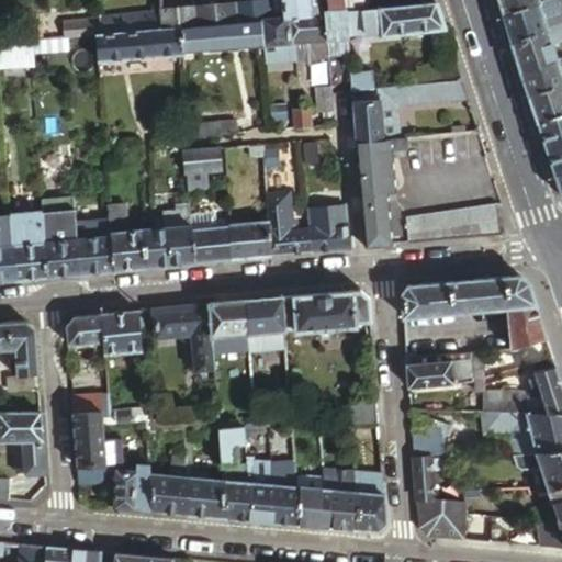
[(160,8),(160,9),(161,25),(179,24),(195,22),(194,4),(193,0),(192,0),(186,0),(186,4),(160,8)]
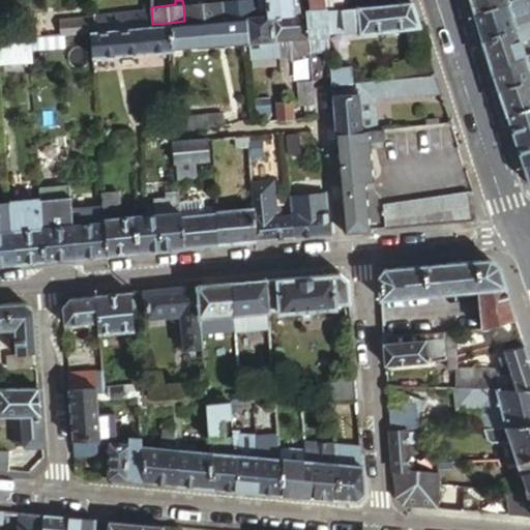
[(219,18),(218,1),(217,0),(209,0),(209,2),(183,4),(184,21),(219,18)]
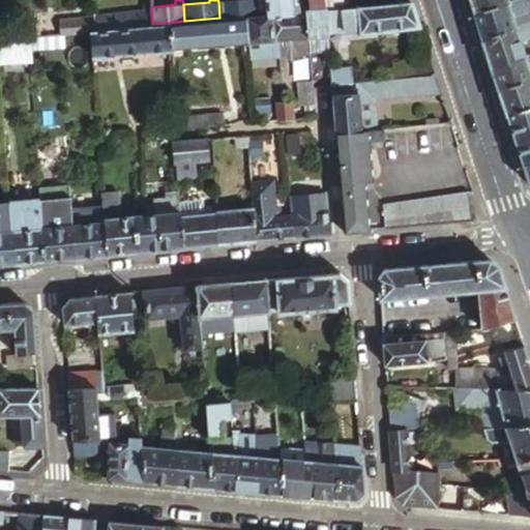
[(246,15),(255,15),(253,0),(227,0),(218,1),(219,18),(246,15)]
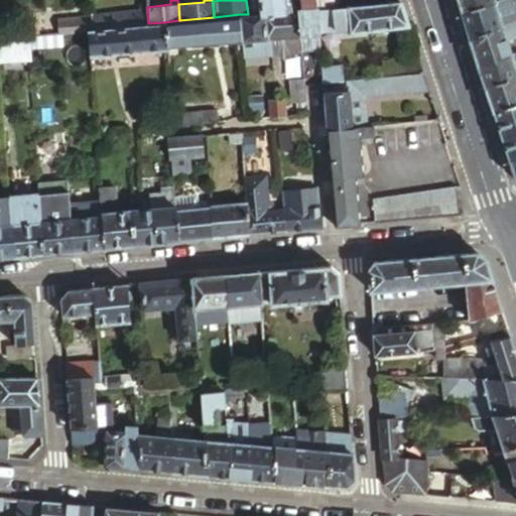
[(246,0),(248,14),(265,12),(286,10),(284,0),(300,0),(301,8),(317,7),(336,5),(335,0),(246,0)]
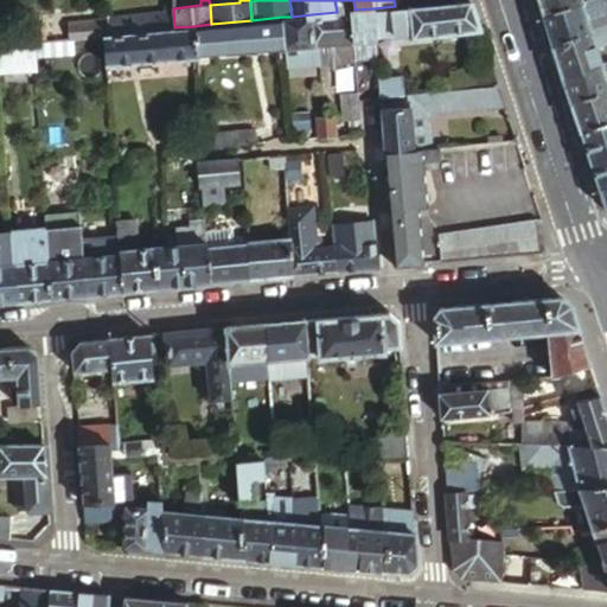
[(480,27),(470,0),(457,0),(395,6),(374,8),(377,33),(414,30),(414,33),(480,27)]
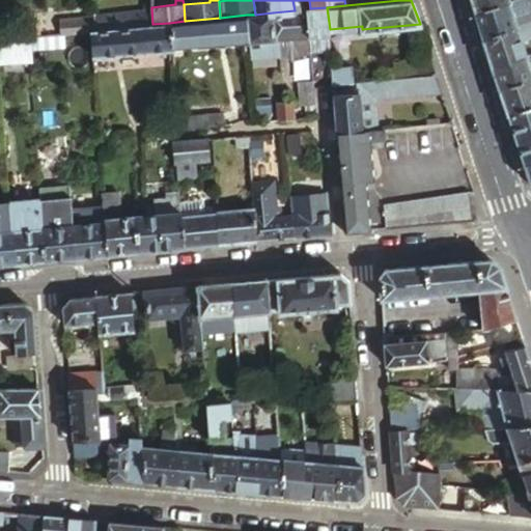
[(471,0),(475,11),(507,2),(506,0),(471,0)]
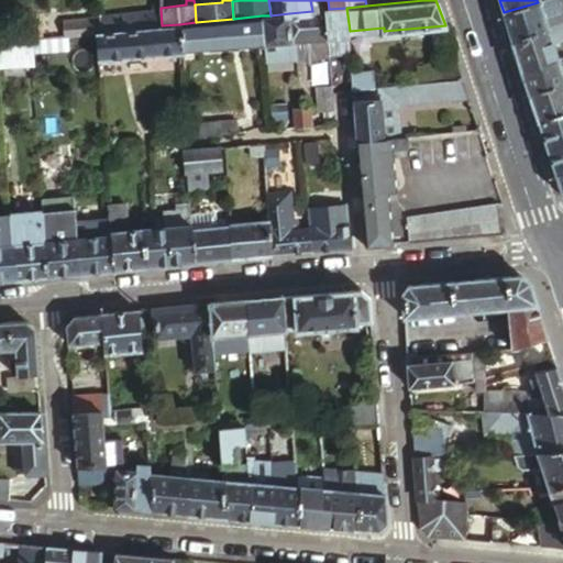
[(562,23),(562,0),(543,0),(538,2),(504,12),(512,41),(544,31),(547,29),(562,23)]
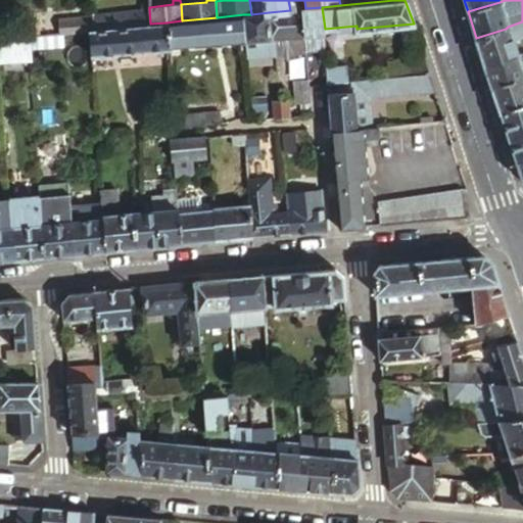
[(325,31),(325,29),(322,7),(305,8),(303,8),(305,32),(306,43),(325,41),(324,31),(325,31)]
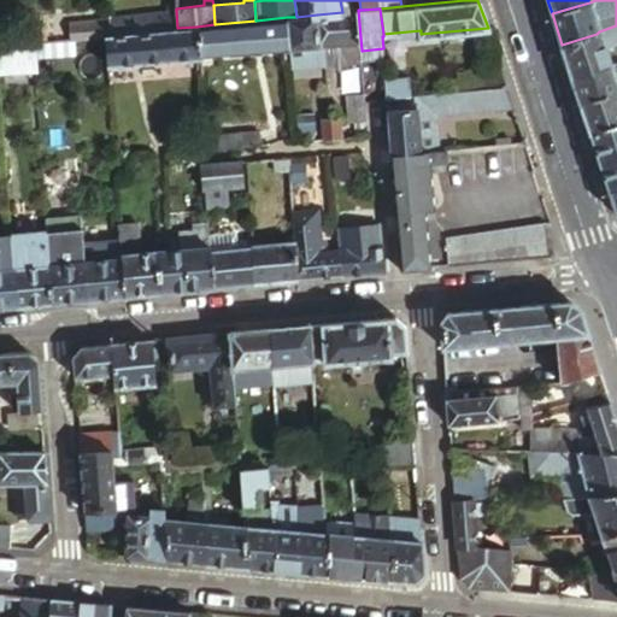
[(176,10),(110,16),(110,18),(112,35),(106,35),(109,65),(199,57),(197,27),(177,28),(176,10)]
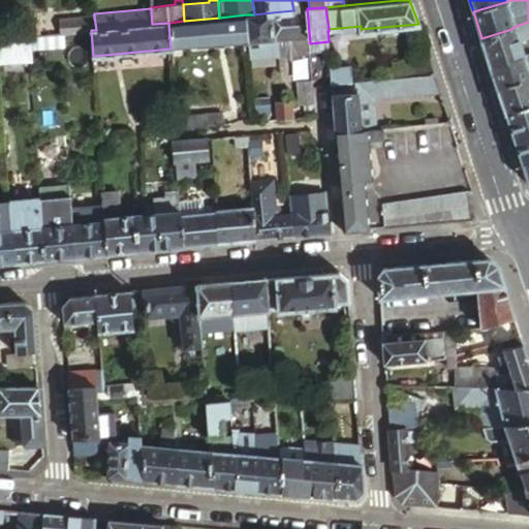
[(309,32),(307,8),(293,10),(272,12),(274,35),(278,35),(280,51),(280,54),(286,53),(291,56),(297,52),(310,51),(310,43),(309,32)]
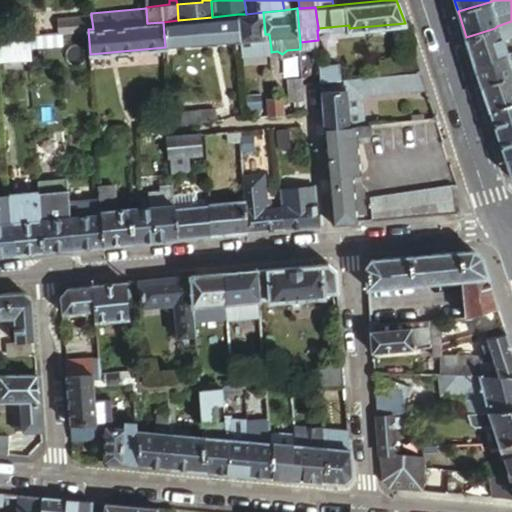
[(0,37),(24,35),(32,34),(30,21),(29,11),(0,13),(0,37)]
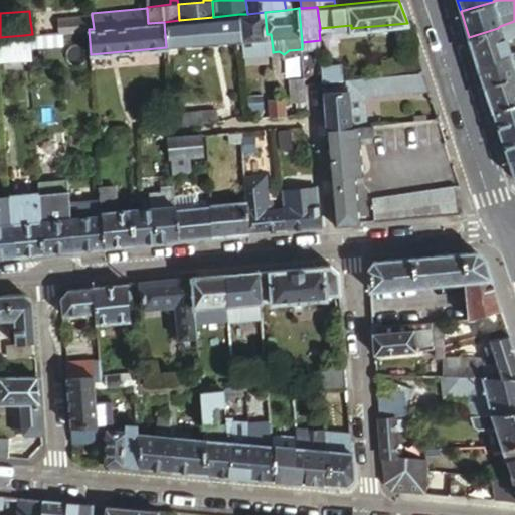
[(247,14),(239,14),(241,37),(254,36),(256,51),(273,49),(271,34),(267,34),(265,12),(247,14)]
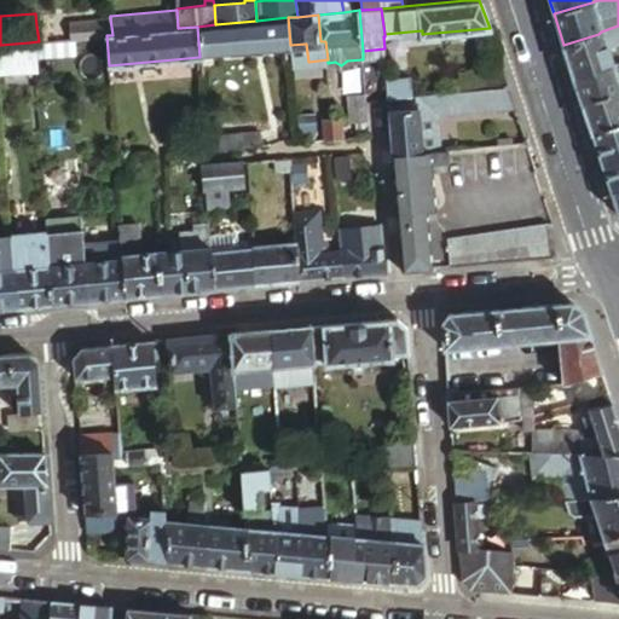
[(197,27),(200,57),(201,67),(253,62),(252,48),(290,45),(288,17),(256,21),(215,24),(197,27)]
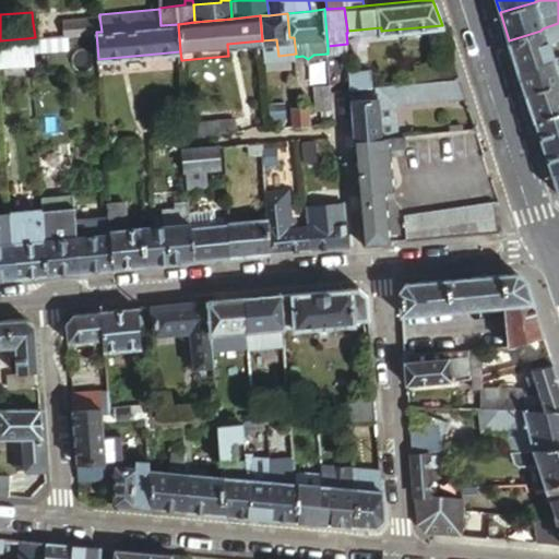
[(96,32),(102,32),(99,16),(64,20),(66,34),(96,32)]
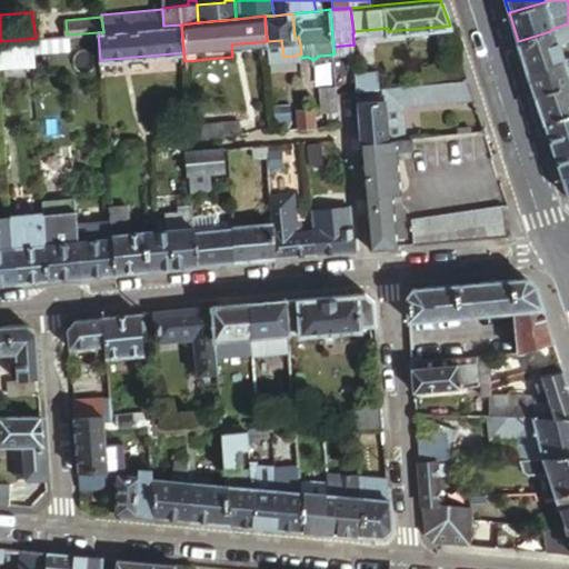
[(36,38),(61,36),(60,21),(33,23),(36,38)]
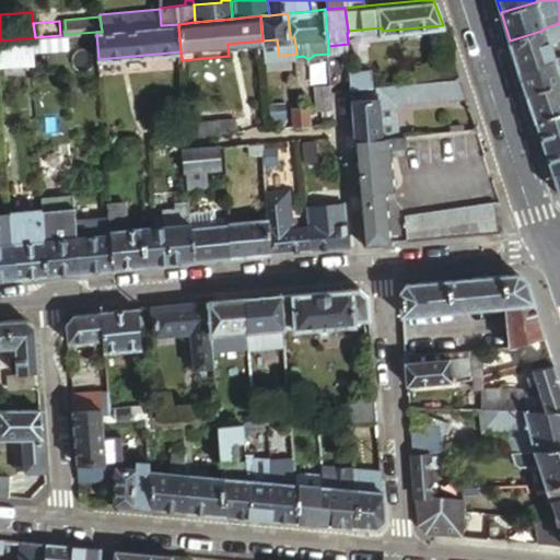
[(517,67),(551,57),(547,44),(559,39),(559,23),(544,28),(541,31),(510,41),(517,67)]
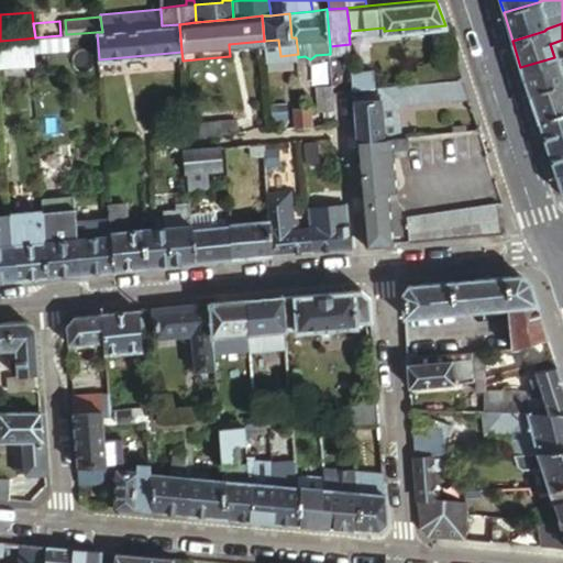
[(264,41),(265,57),(280,56),(278,40),(264,41)]
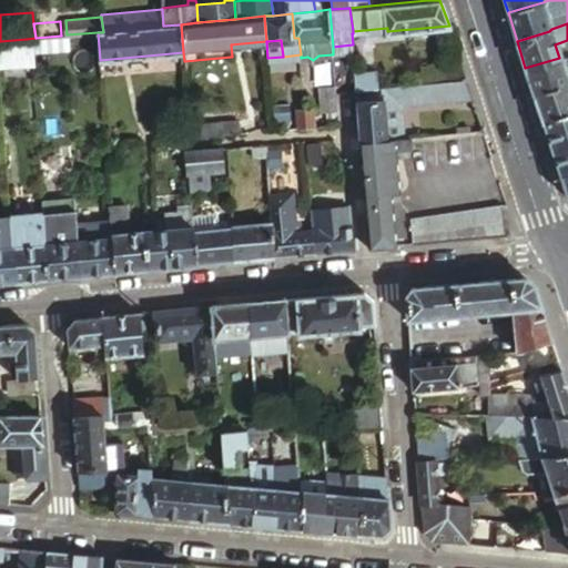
[(534,94),(567,83),(567,77),(565,78),(559,58),(525,68),(534,94)]
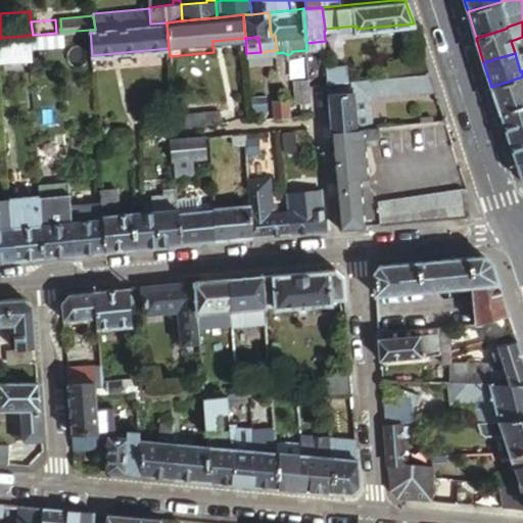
[(388,59),(389,77),(429,74),(424,55),(388,59)]
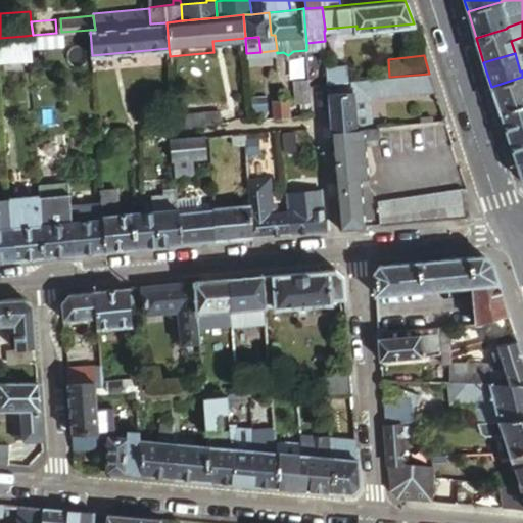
[(327,64),(328,82),(348,80),(347,63),(327,64)]
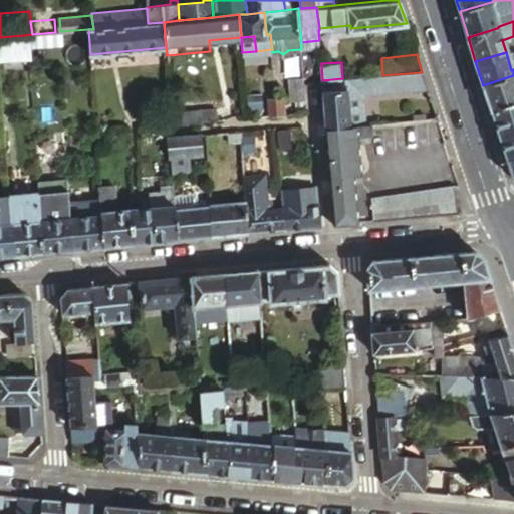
[(428,88),(422,72),(382,75),(374,75),(376,93),(428,88)]
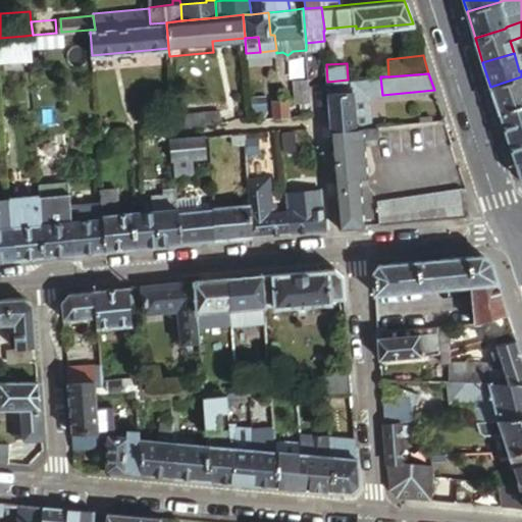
[(499,113),(521,104),(521,81),(521,76),(490,87),(499,113)]
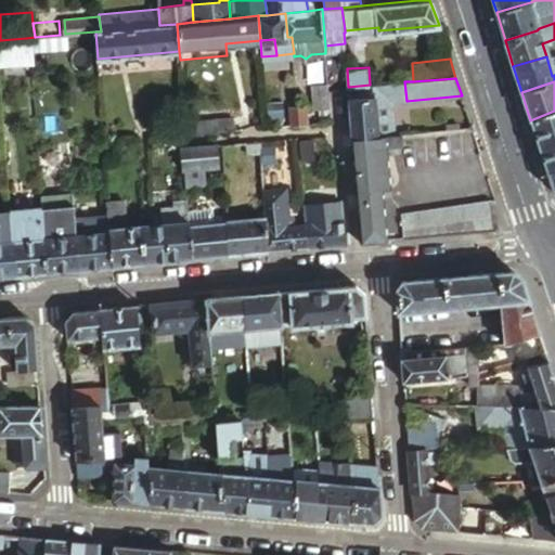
[(328,114),(327,104),(326,84),(314,85),(315,104),(321,104),(322,115),(328,114)]
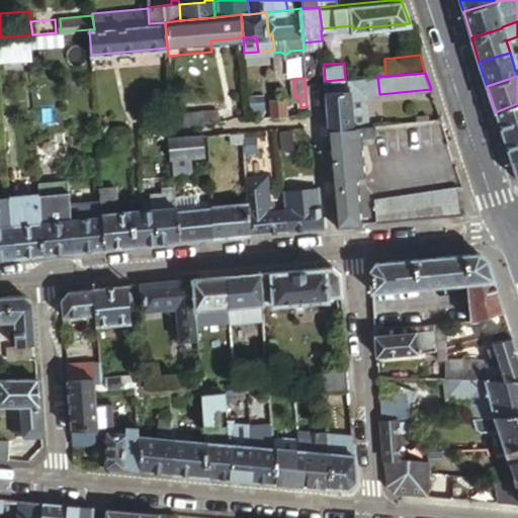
[(328,111),(329,130),(353,127),(349,79),(345,79),(325,81),(328,111)]
